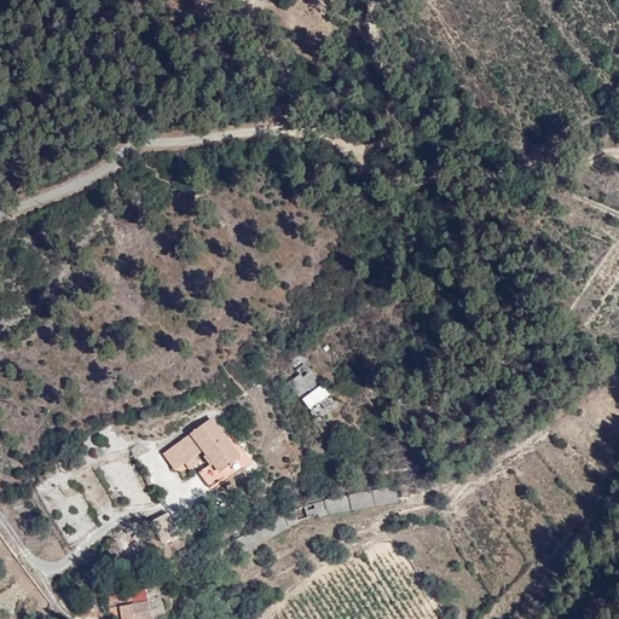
[(300,347),(287,354),(294,368),(284,372),(310,414),(317,409),(319,412),(333,404),(300,347)]
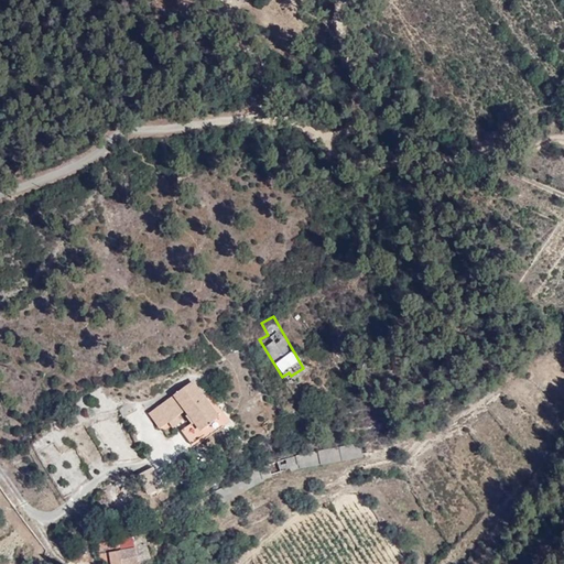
[(180,408),(183,411),(187,418),(198,432),(217,418),(192,382),(177,393),(173,397),(150,413),(161,427),(167,423),(165,419),(180,408)]
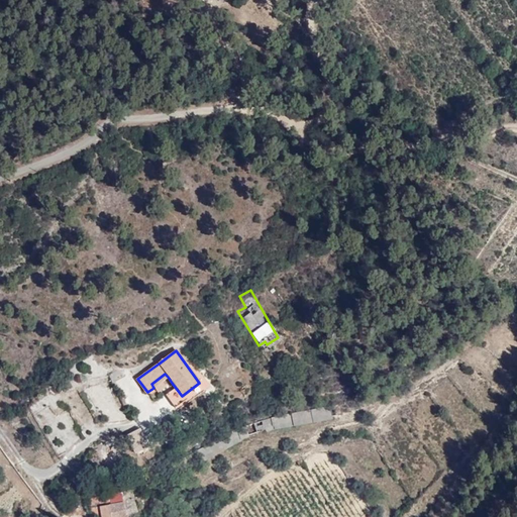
[(168,377),(165,374),(151,384),(153,388),(158,393),(166,387),(162,381),(168,377)]
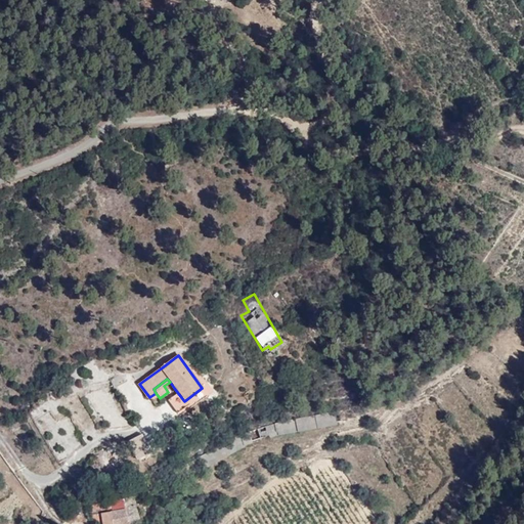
[(234,439),(200,459),(205,469),(245,447),(252,443),(273,435),(287,430),(337,420),(335,409),(272,425),(234,439)]
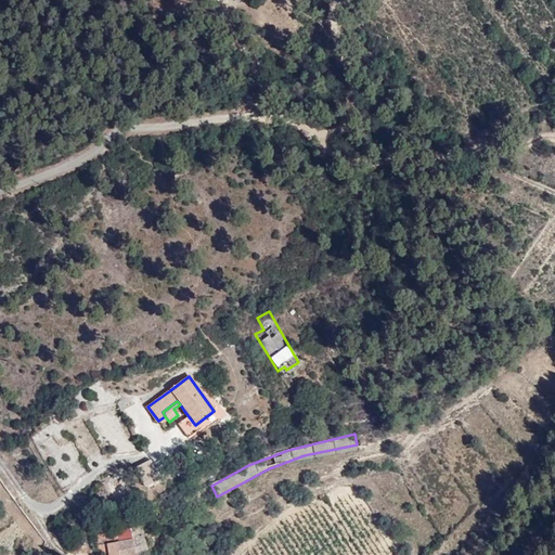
[(158,480),(150,462),(136,468),(144,487),(158,480)]
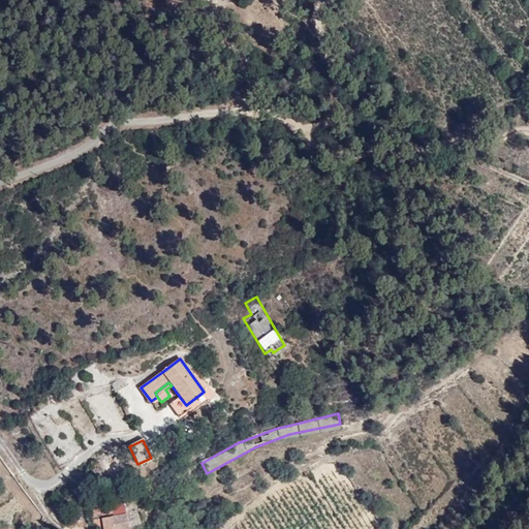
[(207,473),(201,463),(192,468),(197,478),(207,473)]
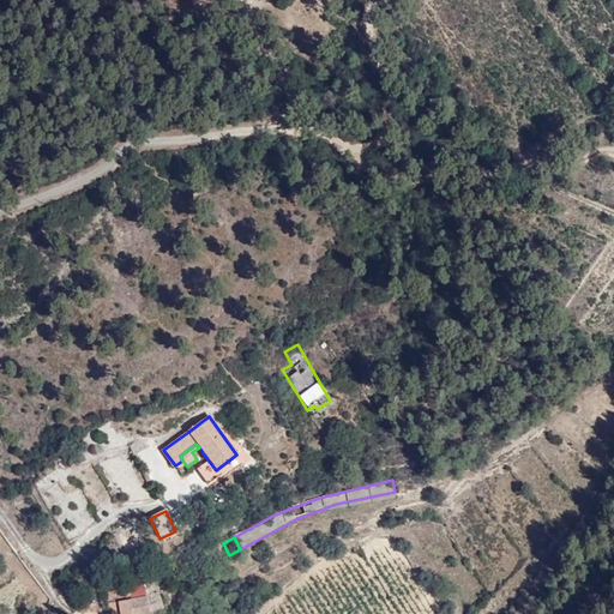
[(151,566),(128,573),(131,583),(155,577),(151,566)]
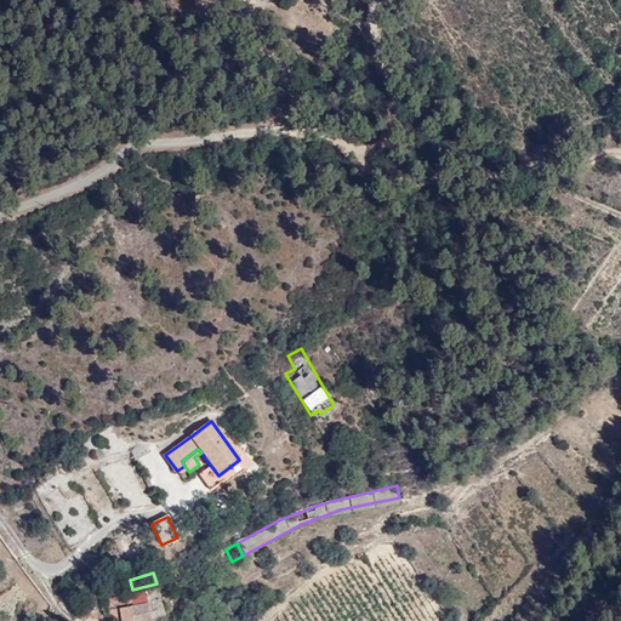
[(153,596),(131,602),(141,607),(154,598),(153,596)]
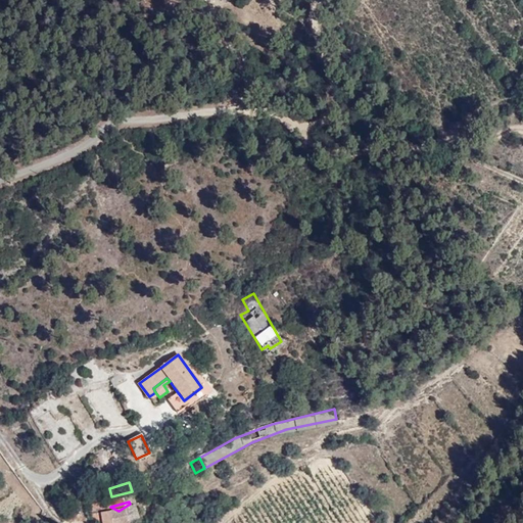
[(110,507),(107,508),(110,518),(124,515),(132,508),(130,504),(119,511),(110,507)]
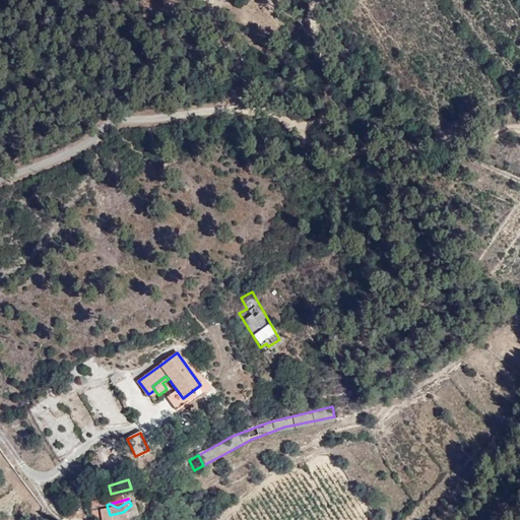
[(110,519),(110,515),(107,505),(92,507),(93,513),(100,512),(102,519),(110,519)]
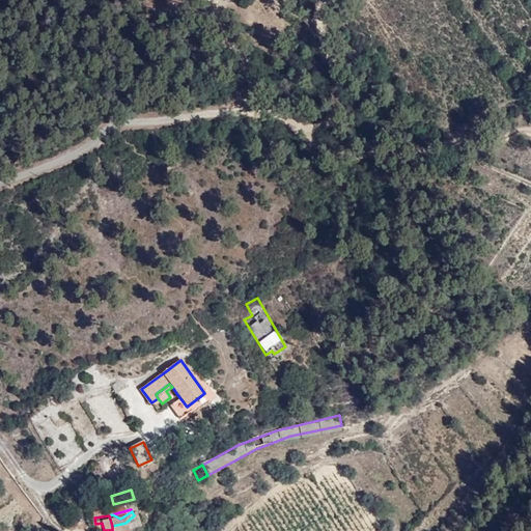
[(112,530),(135,530),(142,527),(134,515),(126,523),(112,526),(112,530)]
